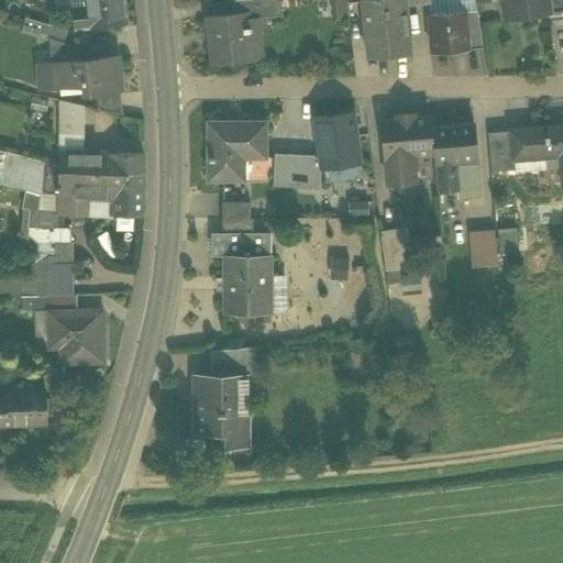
[(73,9),(72,0),(53,0),(55,12),(73,9)]
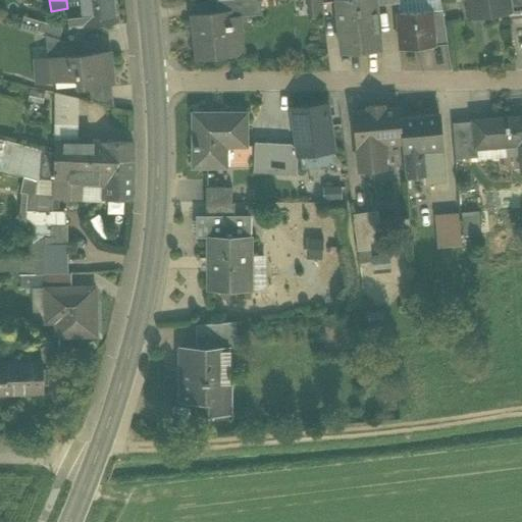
[(118,21),(115,0),(66,0),(67,8),(70,28),(118,21)]
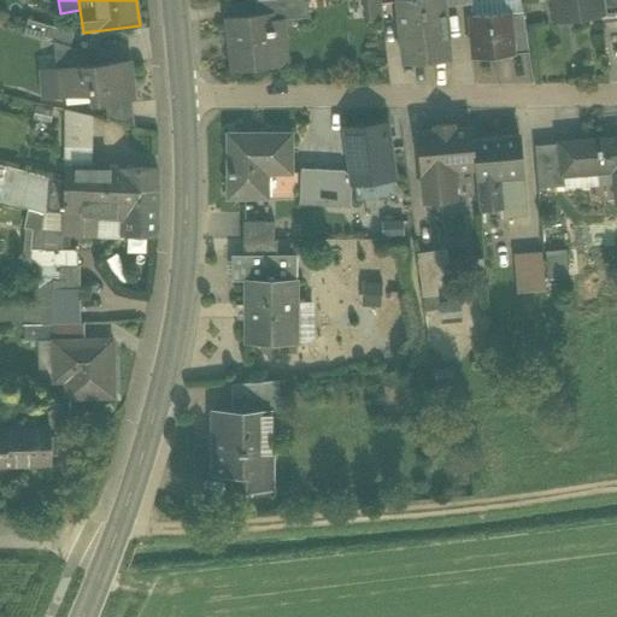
[(270,13),(271,15),(309,11),(307,0),(259,0),(254,0),(257,15),(270,13)]
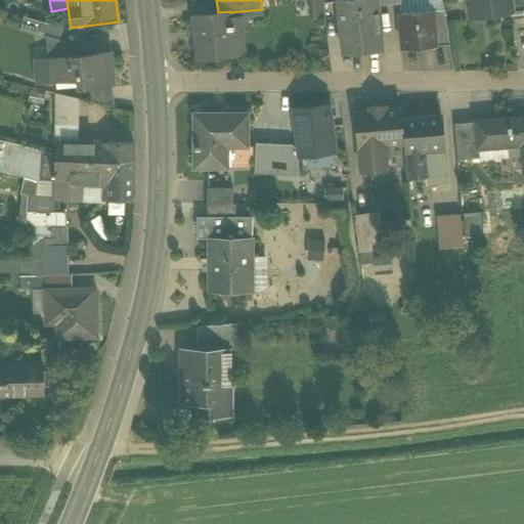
[(325,15),(323,0),(307,0),(310,17),(325,15)]
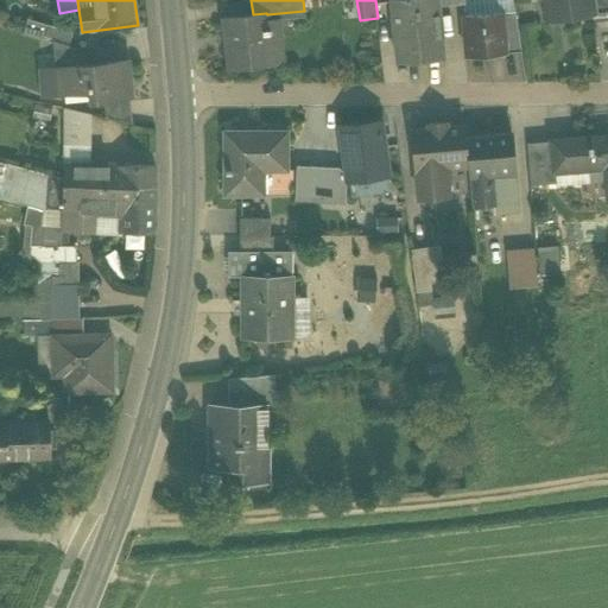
[(392,0),(397,62),(444,58),(438,5),(437,0),(392,0)]
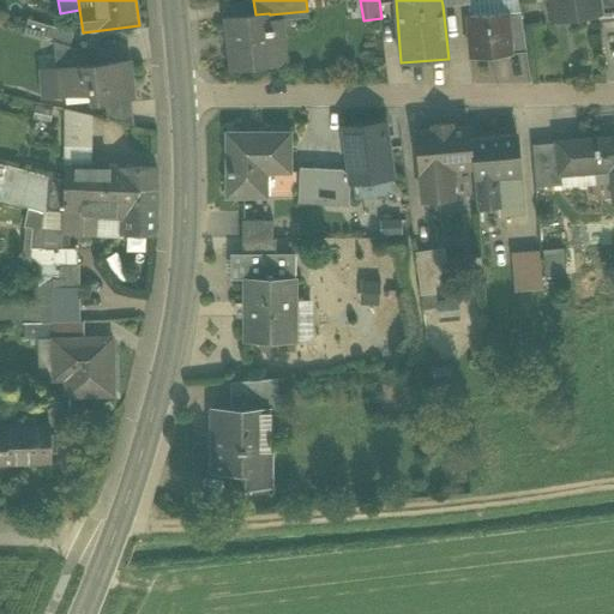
[(469,14),(506,12),(519,11),(517,0),(468,0),(469,2),(468,2),(469,14)]
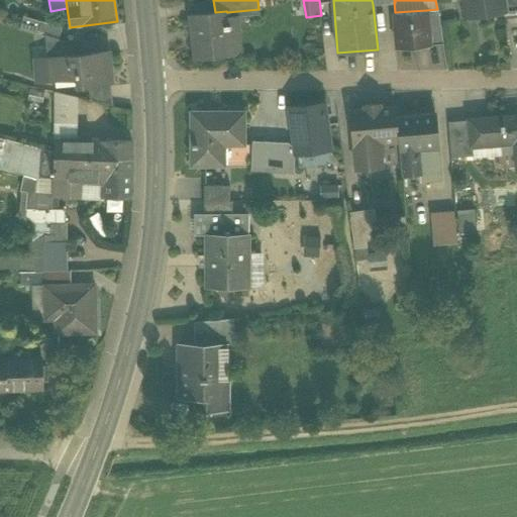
[(463,0),(467,17),(503,12),(501,0),(463,0)]
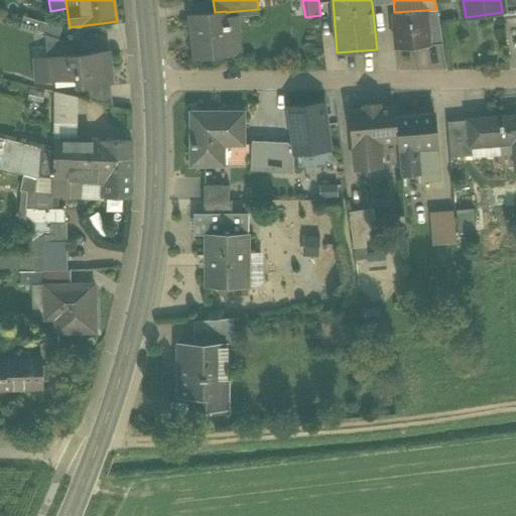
[(515,16),(515,0),(500,0),(502,12),(504,19),(515,16)]
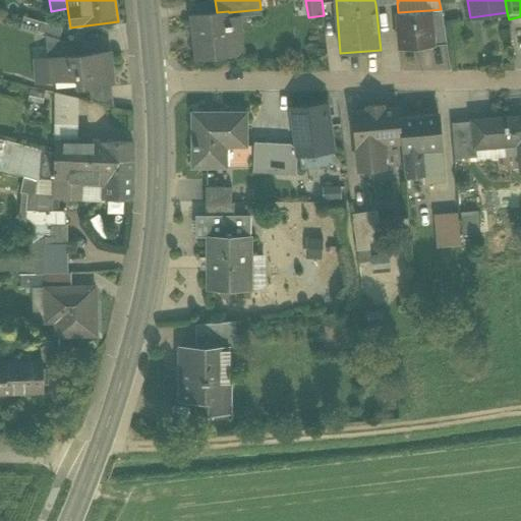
[(447,44),(441,9),(429,10),(432,46),(447,44)]
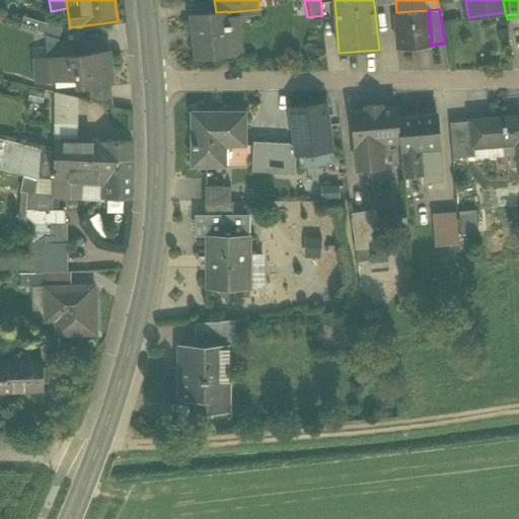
[(395,12),(397,48),(431,46),(428,10),(396,12),(395,12)]
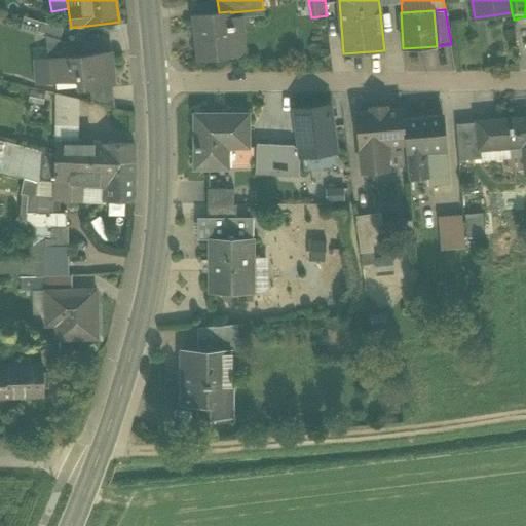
[(193,15),(198,61),(236,57),(231,15),(231,12),(230,11),(219,12),(193,15)]
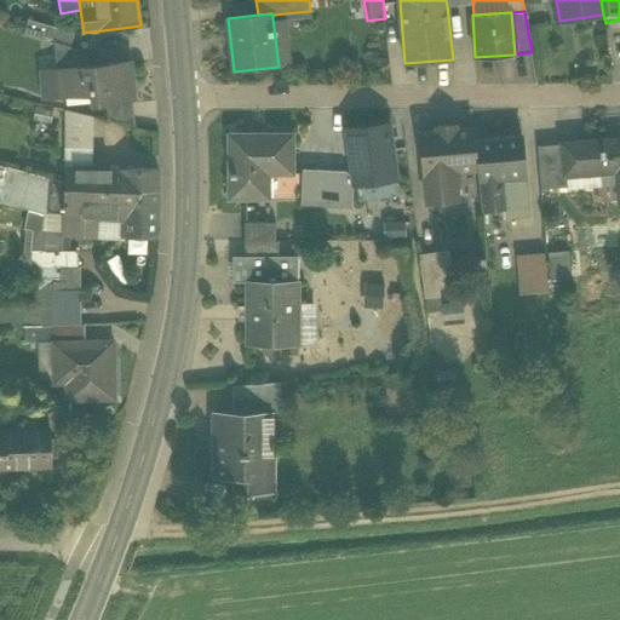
[(287,17),(273,18),(279,67),(292,64),(287,17)]
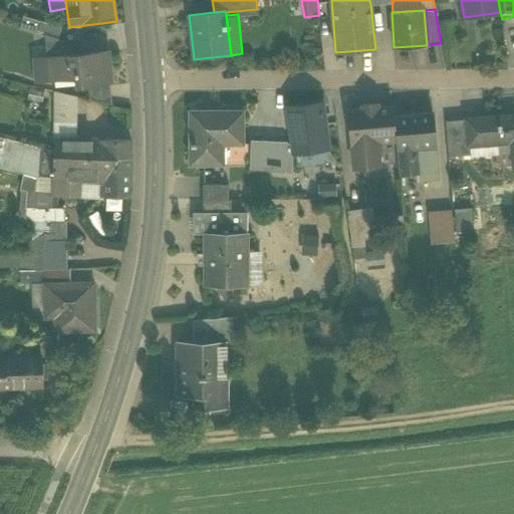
[(21,26),(38,32),(41,21),(24,16),(21,26)]
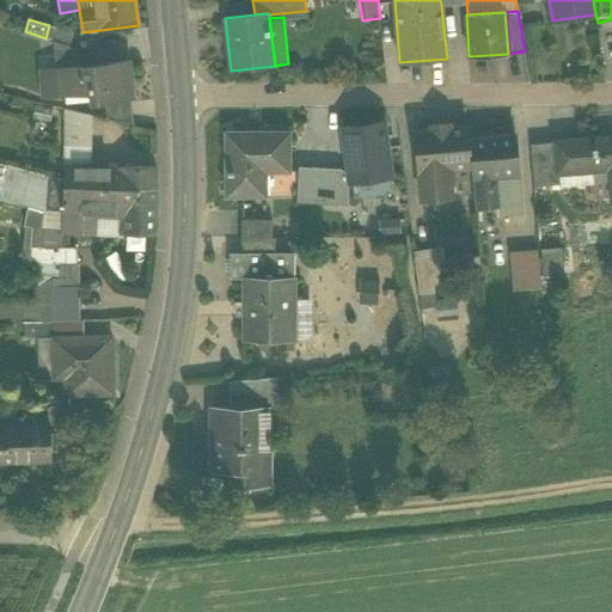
[(46,38),(53,41),(71,46),(74,32),(49,25),(46,38)]
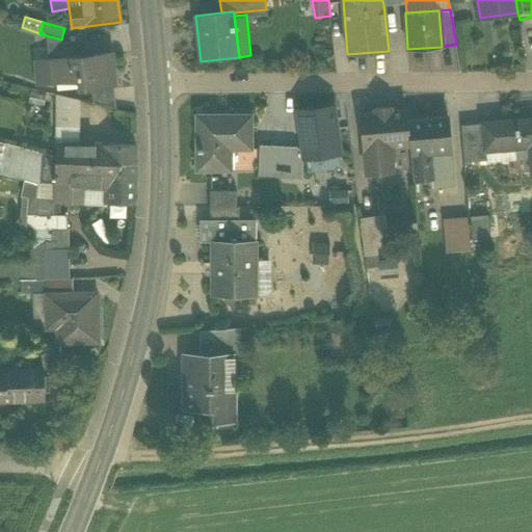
[(75,45),(46,35),(49,58),(49,62),(53,61),(53,59),(76,57),(75,45)]
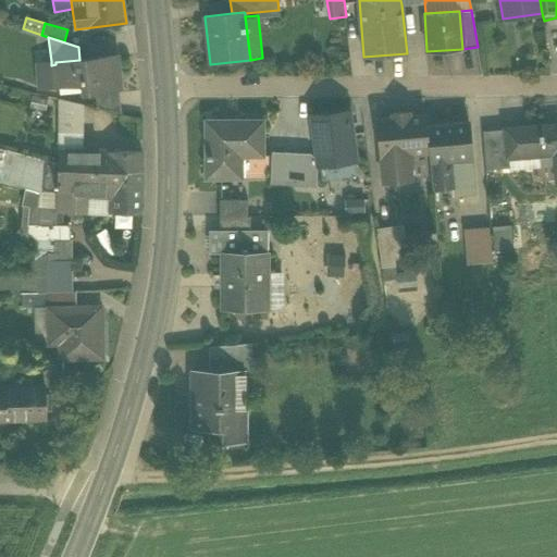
[(84,84),(85,93),(95,91),(119,89),(120,89),(116,56),(79,60),(56,62),(56,64),(58,86),(84,84)]
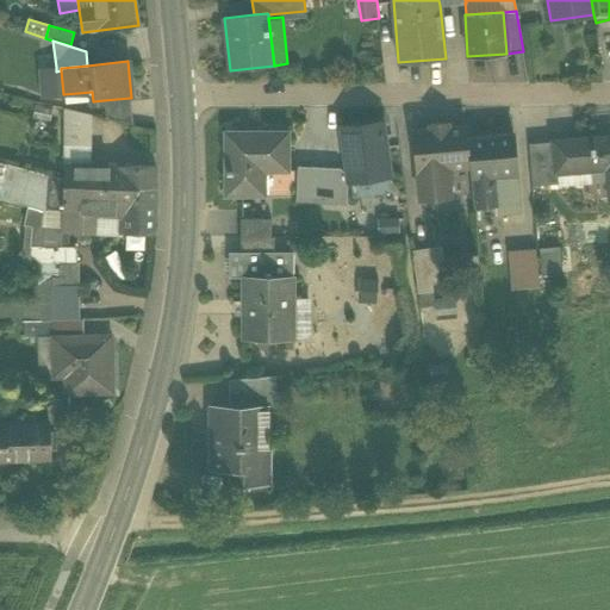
[(56,72),(56,67),(38,68),(42,98),(63,94),(61,70),(56,72)]
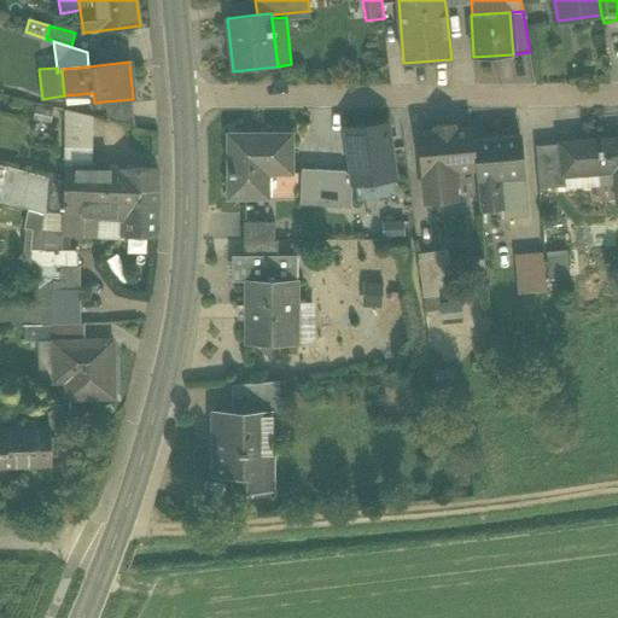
[(109,121),(135,127),(132,99),(105,101),(108,120),(109,121)]
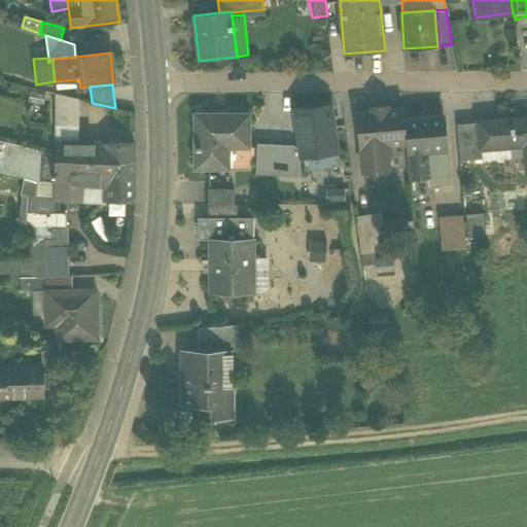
[(69,143),(92,143),(93,103),(92,102),(58,94),(56,143),(69,143)]
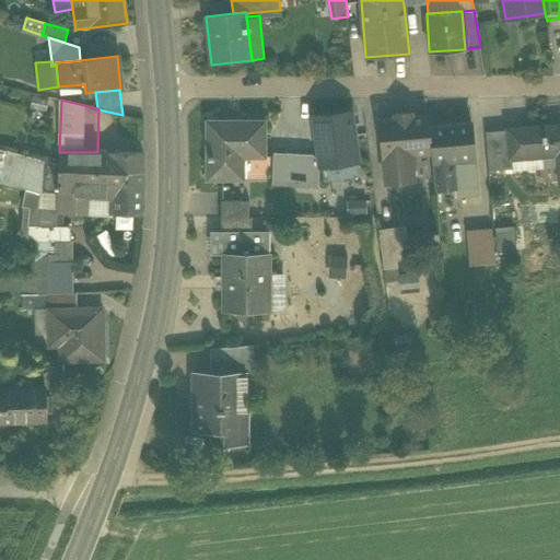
[(350,112),(314,116),(322,166),(357,162),(350,112)]
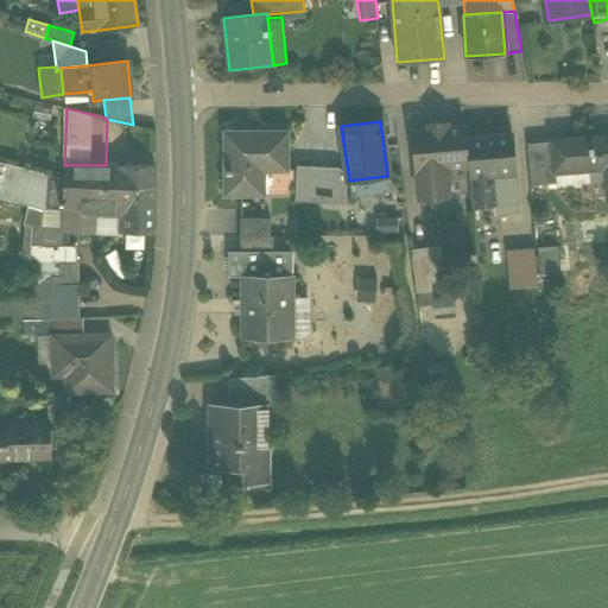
[(450,168),(469,165),(467,138),(466,126),(448,127),(447,122),(429,125),(429,130),(412,131),(418,198),(449,196),(447,172),(450,168)]
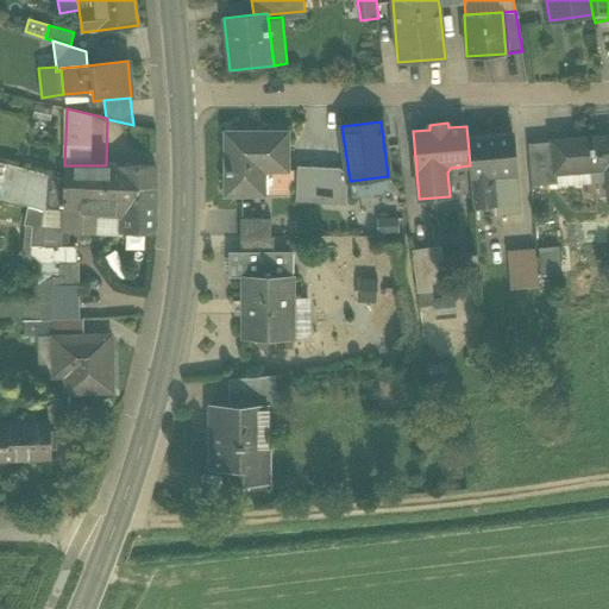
[(226,195),(257,194),(257,170),(264,170),(287,170),(287,132),(226,133),(226,195)]
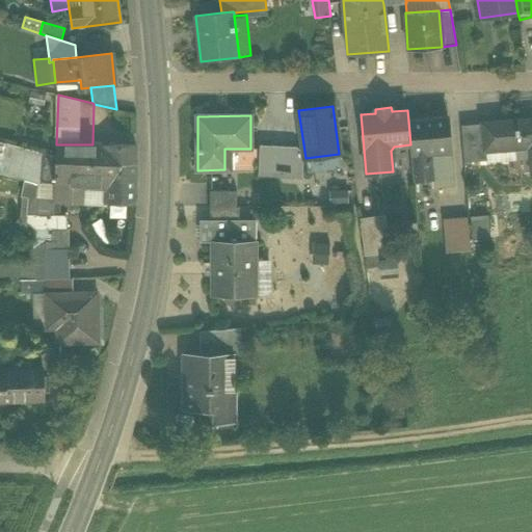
[(448,117),(408,121),(410,144),(414,181),(433,179),(434,179),(433,161),(448,159),(447,151),(451,151),(448,117)]
